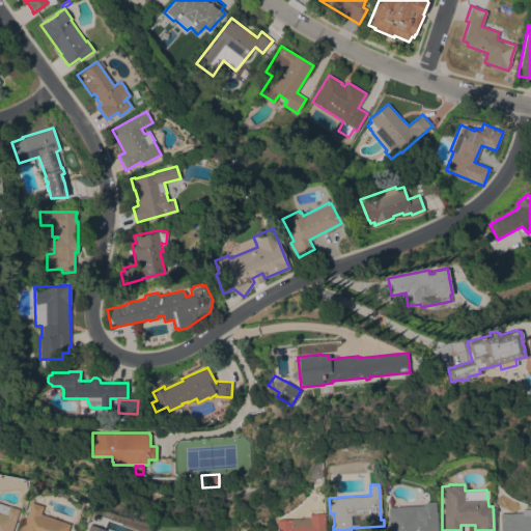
[(19,530),(30,501),(43,506),(39,513),(70,524),(66,530),(19,530)]
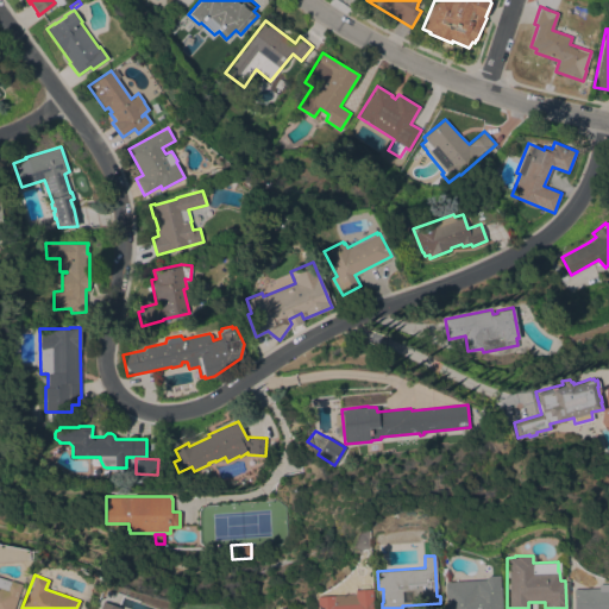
[(501,608),(445,608),(444,582),(484,579),(488,576),(498,575),(498,588),(500,588),(501,608)]
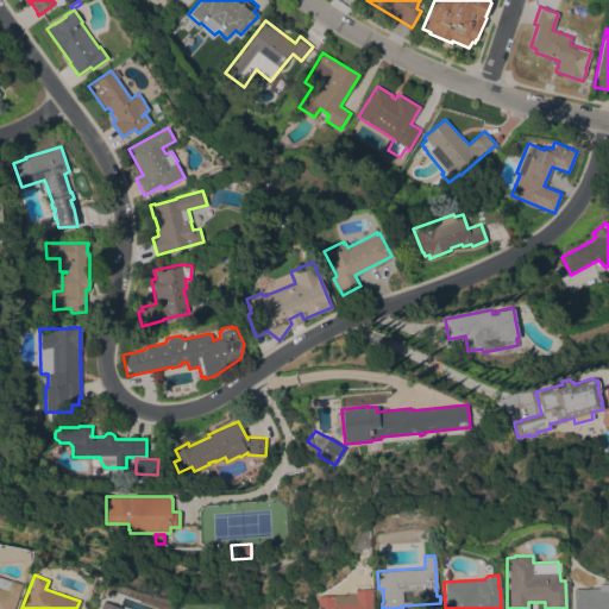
[(0,608),(0,577),(10,581),(22,584),(12,608),(0,608)]
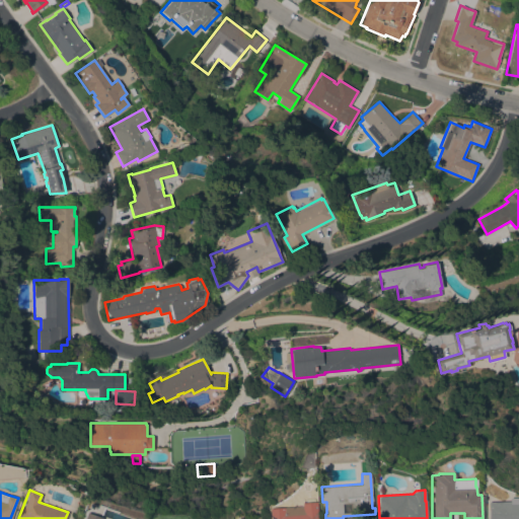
[(518,518),(488,518),(488,502),(509,501),(509,497),(518,497),(518,518)]
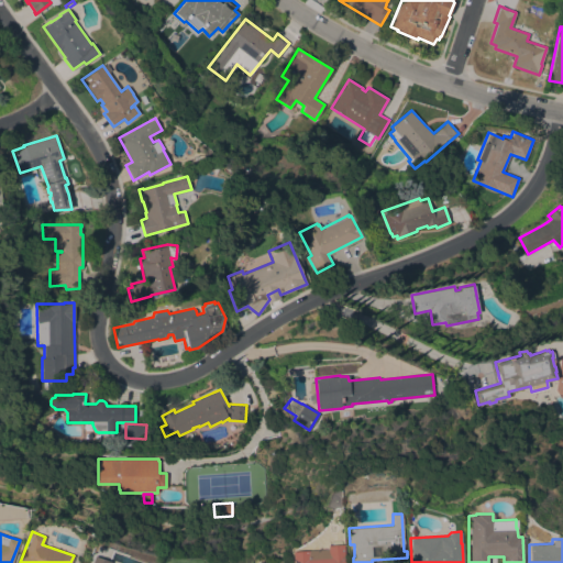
[(295,562),(295,561),(293,561),(293,551),(328,549),(328,545),(343,544),(344,562),(295,562)]
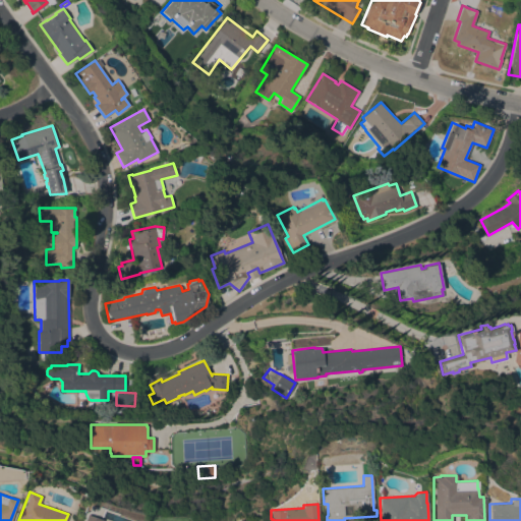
[(82,520),(87,512),(99,517),(97,520),(82,520)]
